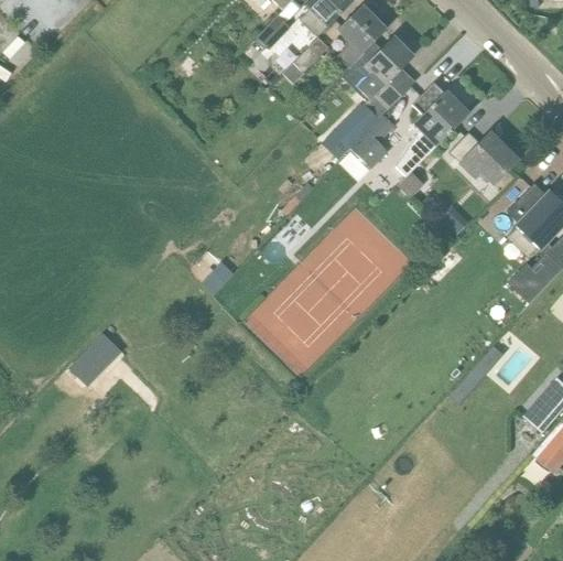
[(272,0),(282,9),(290,0),(272,0)]
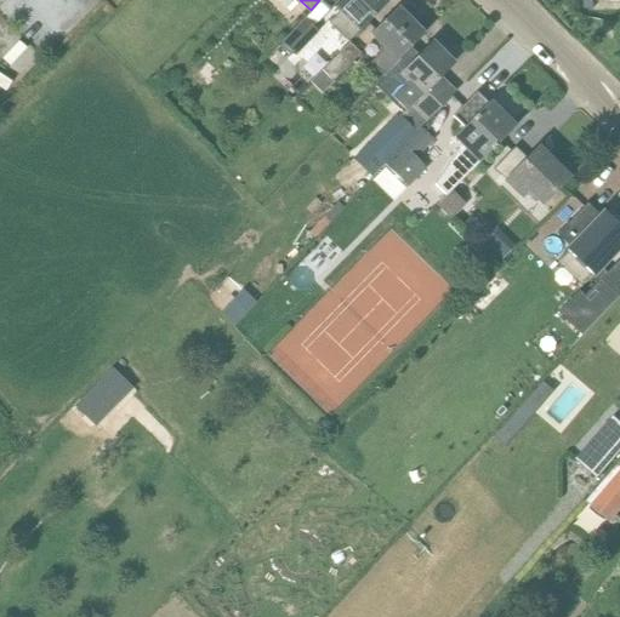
[(337,0),(336,1),(342,7),(329,21),(348,40),(388,0),(337,0)]
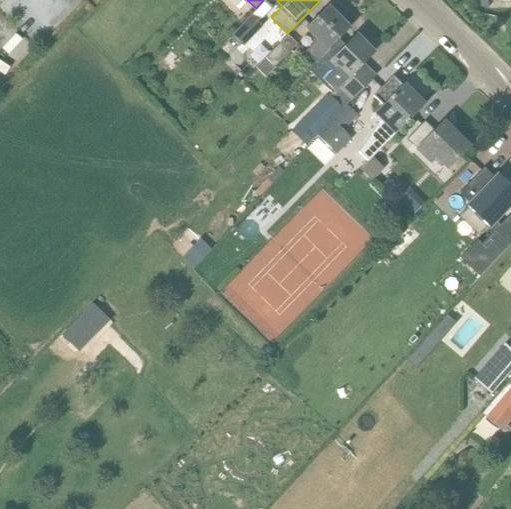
[(350,26),(328,4),(305,27),(317,39),(306,50),(316,60),(327,49),(350,26)]
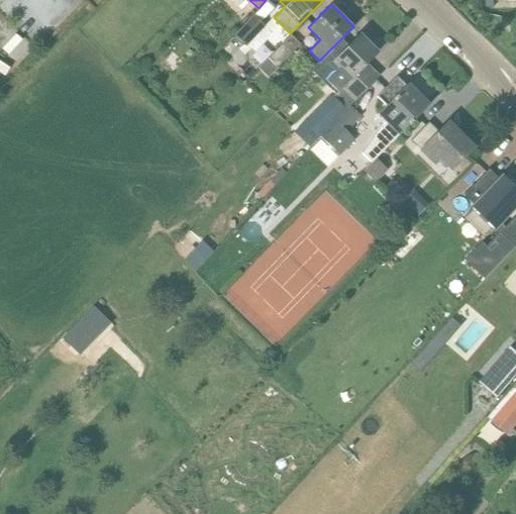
[(234,33),(245,44),(266,24),(254,13),(234,33)]
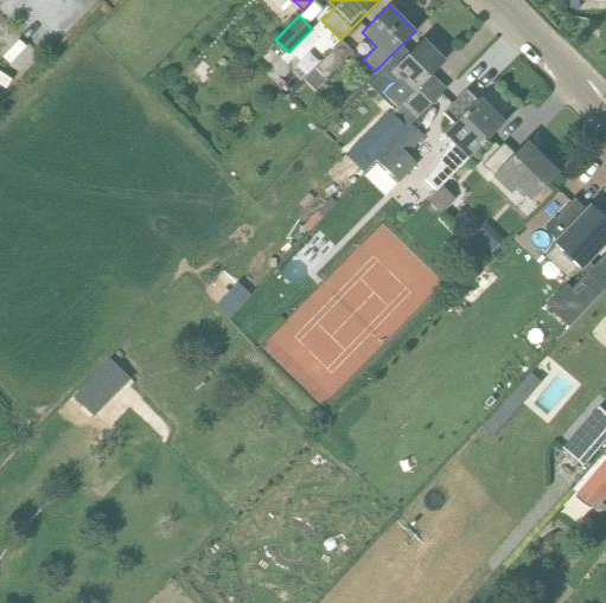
[(370,79),(368,82),(382,95),(384,92),(397,106),(401,102),(401,103),(402,103),(416,116),(421,113),(429,103),(446,87),(432,72),(444,59),(428,44),(422,38),(418,33),(418,32),(370,79)]
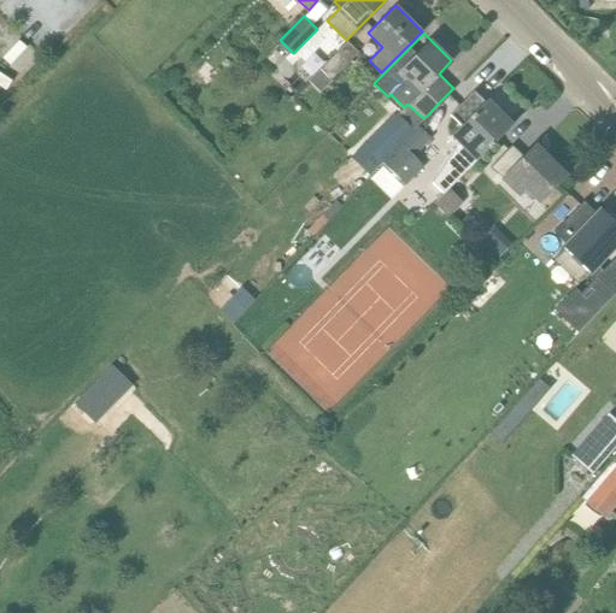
[(348,40),(321,68),(332,77),(358,51),(348,40)]
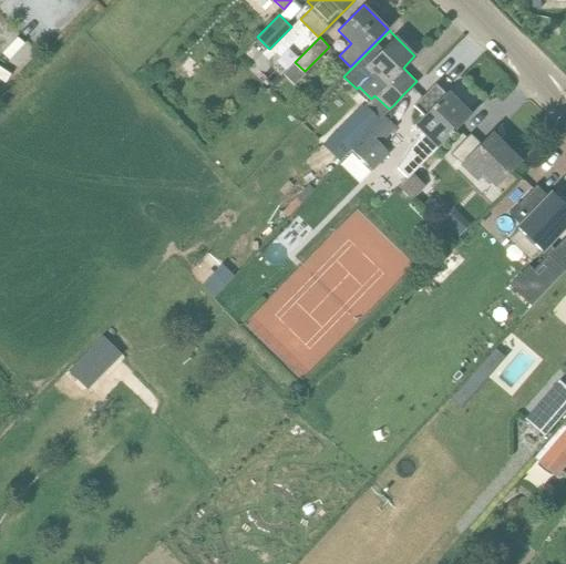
[(435,82),(415,104),(424,113),(414,123),(421,130),(417,135),(397,165),(409,176),(425,160),(471,112),(449,90),(446,92),(435,82)]
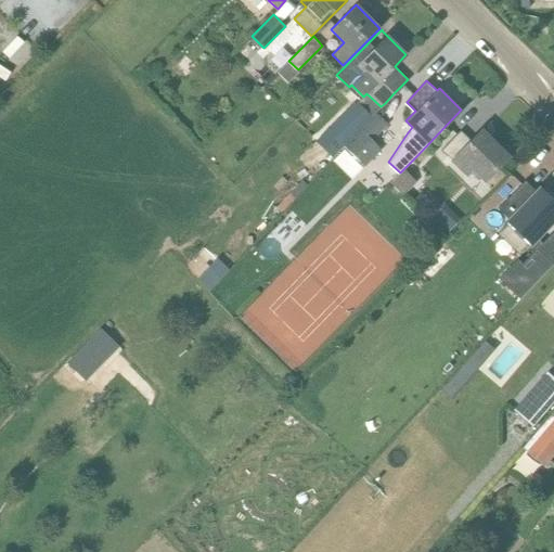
[(331,128),(320,139),(333,152),(344,141),(370,115),(356,102),(331,128)]
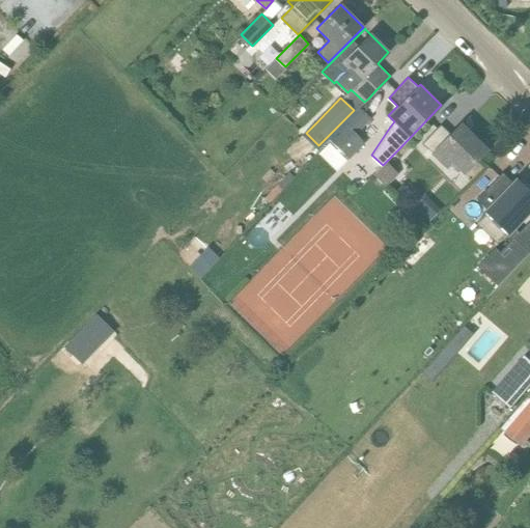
[(361,106),(331,137),(350,156),(365,140),(358,133),(372,118),(370,115),(361,106)]
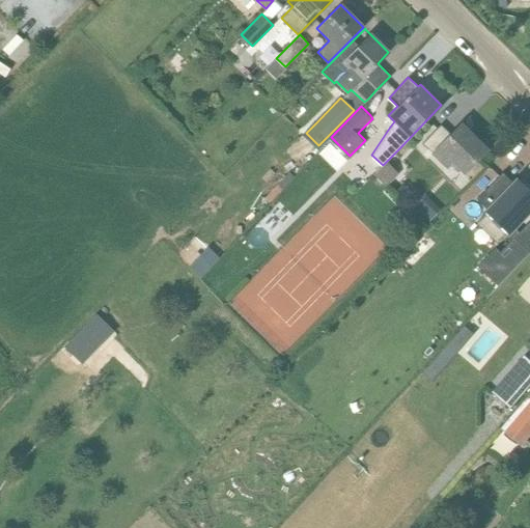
[(451,134),(441,123),(422,141),(447,165),(453,160),(465,171),(485,149),(461,124),(451,134)]
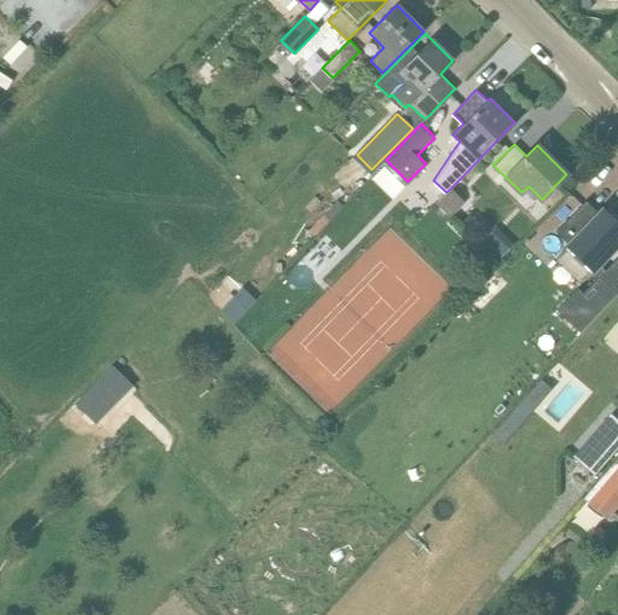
[(587,201),(556,231),(569,243),(565,247),(565,248),(572,254),(591,272),(598,278),(583,293),(577,288),(558,308),(581,331),(617,293),(617,257),(607,268),(602,264),(617,245),(617,222),(600,207),(596,210),(587,201)]
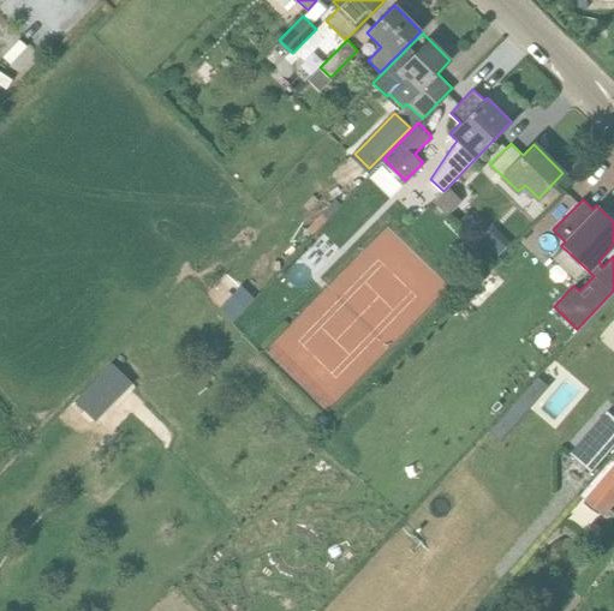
[(113,363),(76,400),(85,409),(87,411),(96,419),(101,415),(106,409),(96,399),(123,372),(113,363)]
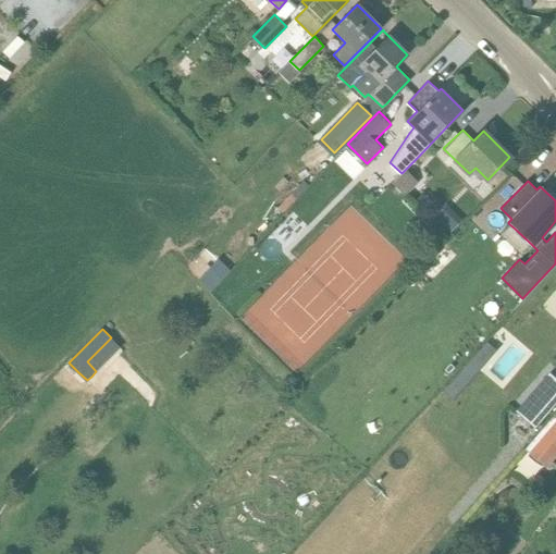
[(555,373),(552,370),(517,410),(536,427),(555,404),(555,373)]
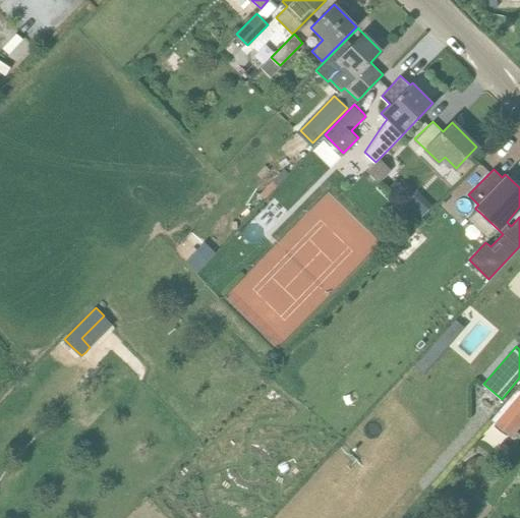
[(519,397),(498,423),(512,435),(519,424),(519,397)]
